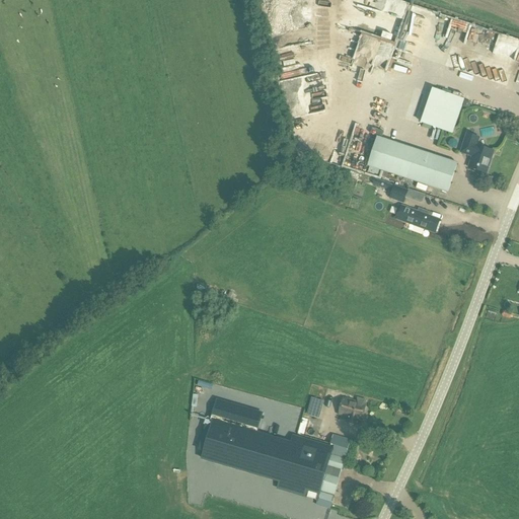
[(290,4),(282,7),(284,13),(293,10),(290,4)]
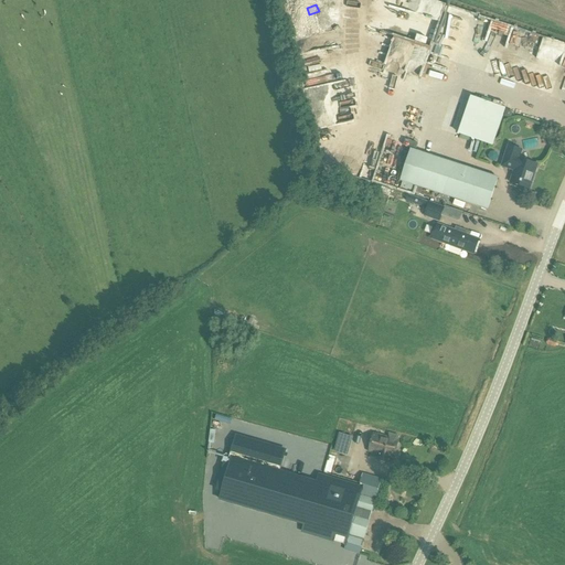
[(402,68),(409,38),(394,34),(386,65),(402,68)]
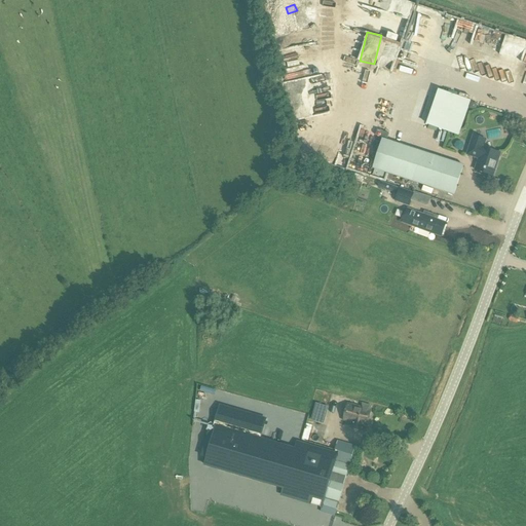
[(398,47),(398,38),(382,39),(382,47),(398,47)]
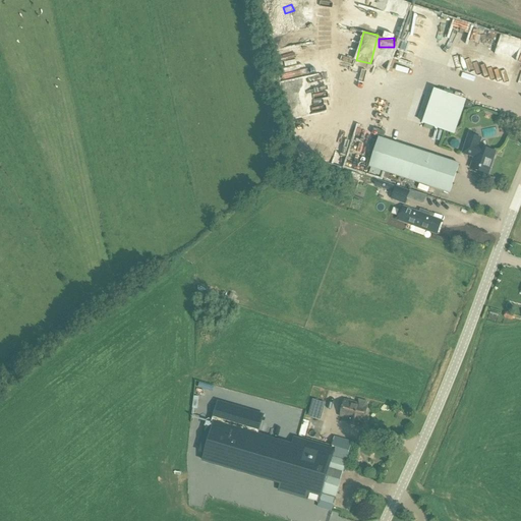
[(466,101),(433,91),(422,125),(454,136),(466,101)]
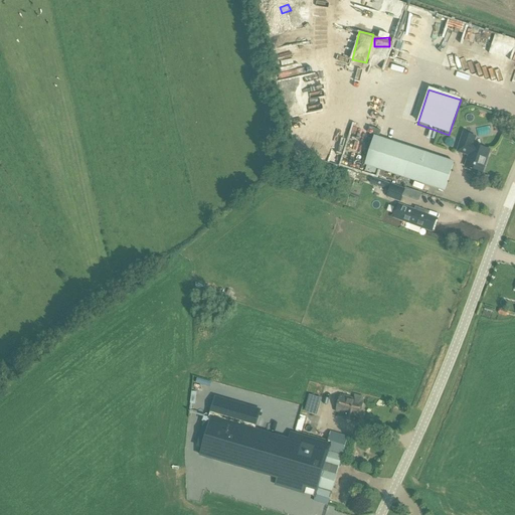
[(369,127),(373,128),(377,116),(373,115),(369,127)]
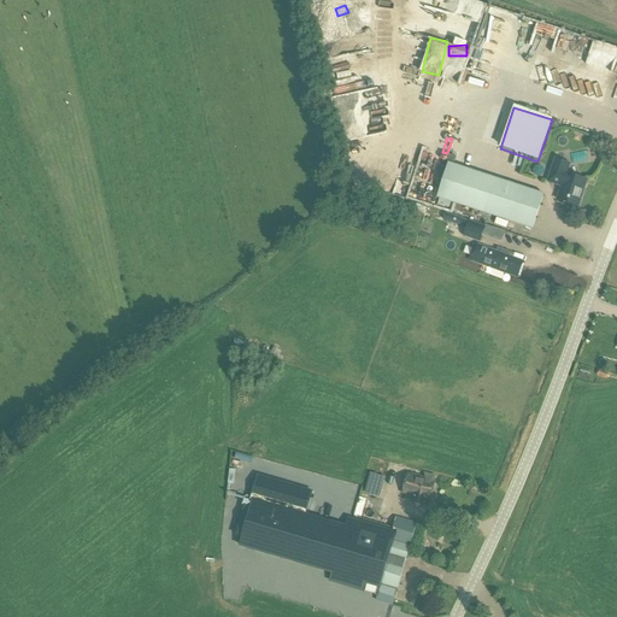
[(570,151),(571,160),(586,158),(583,148),(570,151)]
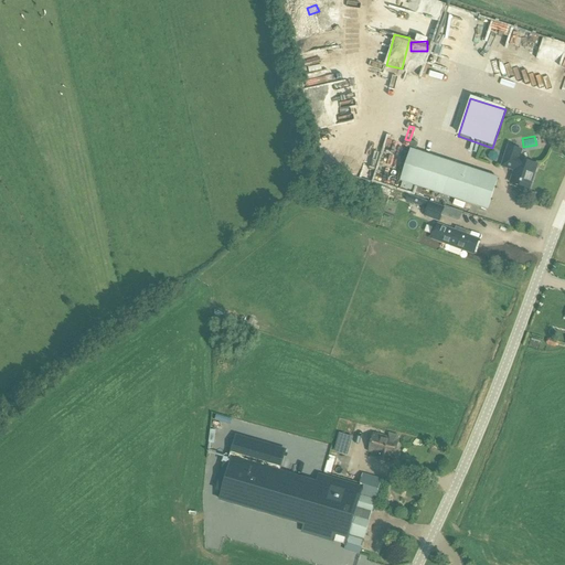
[(415,146),(404,180),(489,209),(500,176),(415,146)]
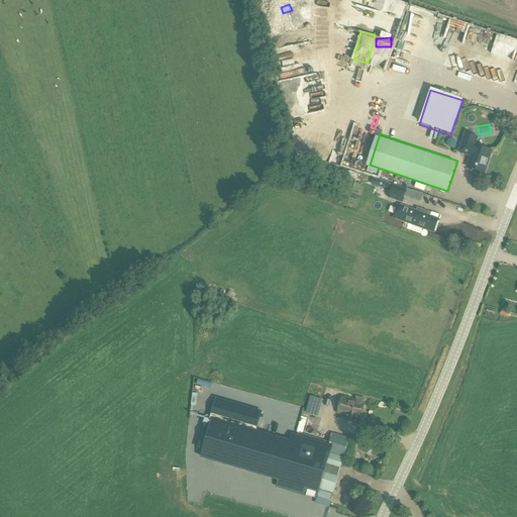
[(467,134),(460,152),(472,157),(468,169),(485,175),(493,152),(476,146),(479,138),(467,134)]
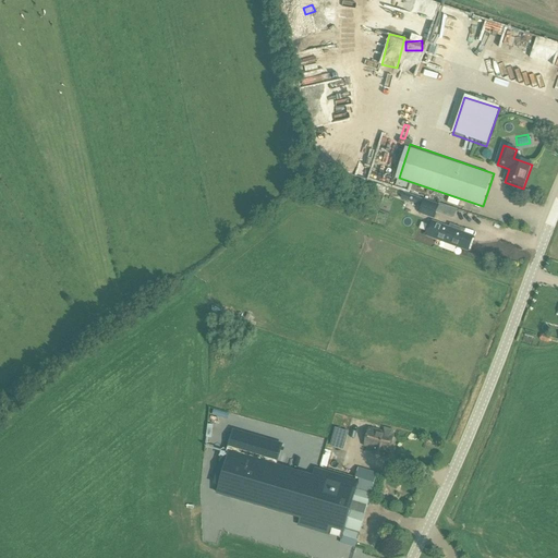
[(422,202),(404,194),(402,199),(421,206),(422,202)]
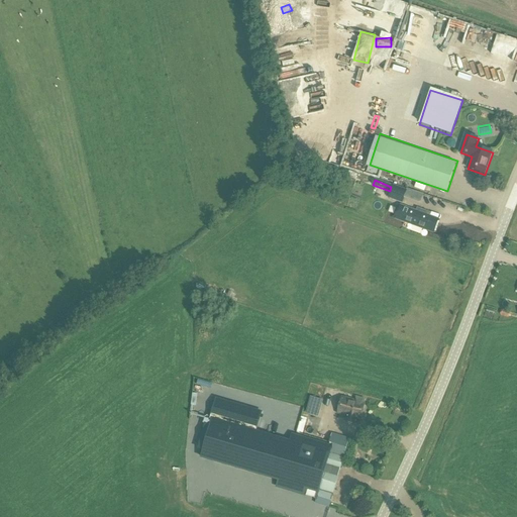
[(393,186),(389,196),(405,202),(408,192),(393,186)]
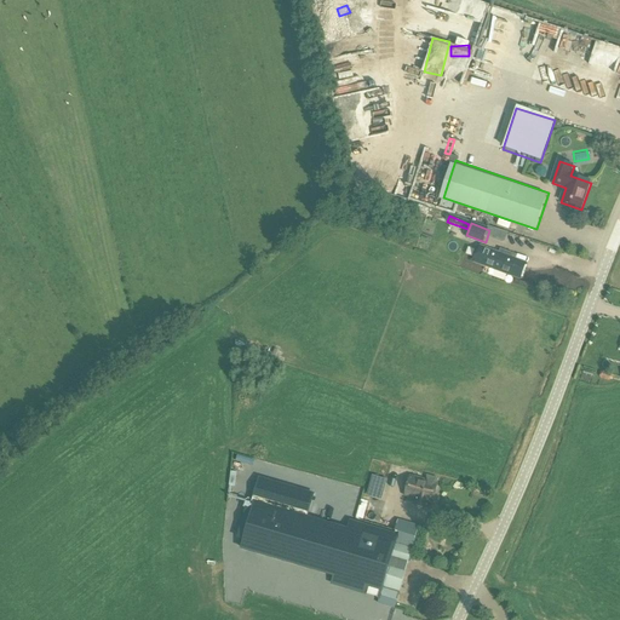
[(481,247),(476,263),(521,280),(527,264),(516,259),(517,256),(501,250),(500,253),(481,247)]
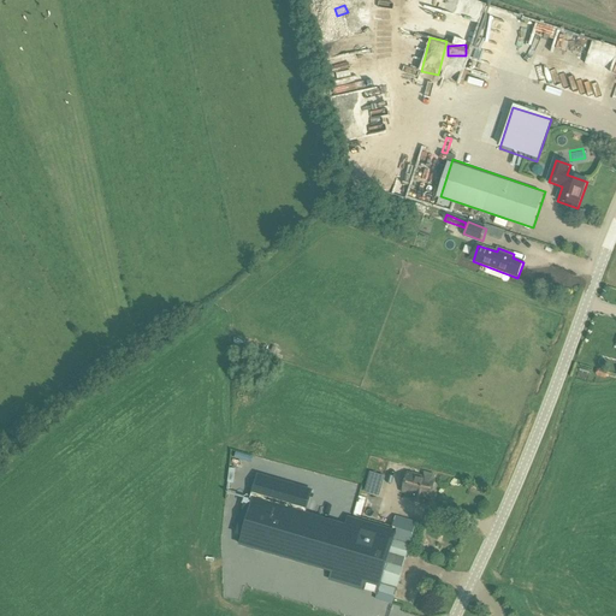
[(234,396),(234,406),(250,406),(250,395),(234,396)]
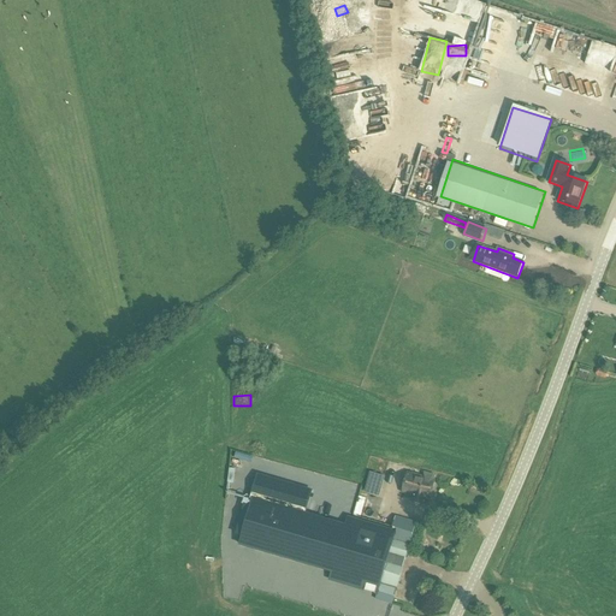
[(386,486),(392,463),(262,431),(259,445),(272,449),(271,455),(312,465),(309,474),(318,477),(319,469),(386,486)]
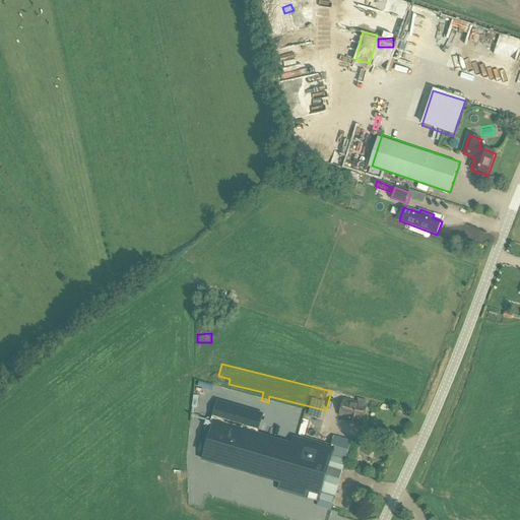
[(344,397),(339,416),(348,419),(347,423),(358,426),(359,421),(363,423),(368,404),(367,403),(368,400),(358,398),(356,401),(344,397)]
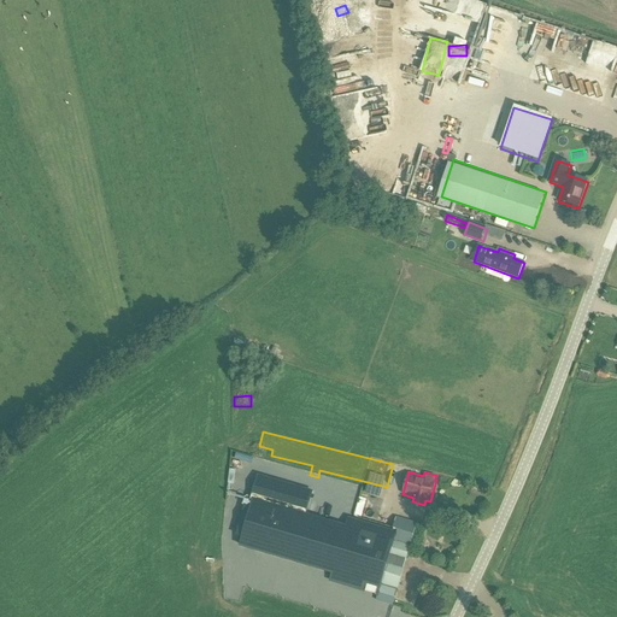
[(258,476),(239,542),(380,585),(375,600),(393,606),(417,523),(409,521),(410,516),(400,513),(399,517),(397,517),(394,523),(380,519),(381,513),(310,493),(311,492),(258,476)]
